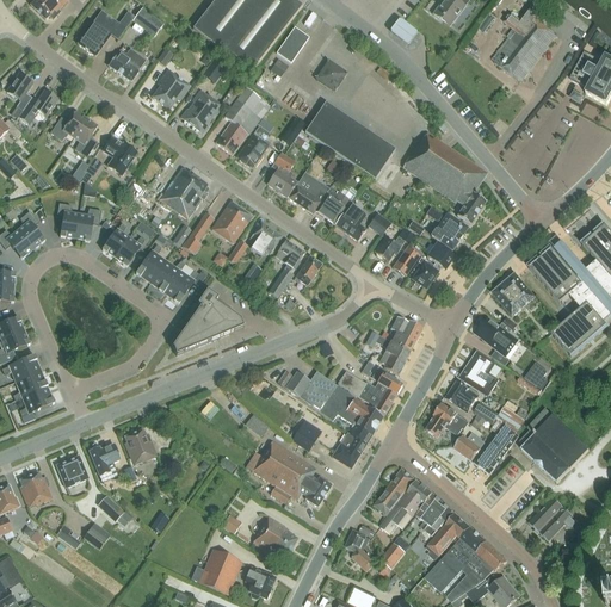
[(59,8),(66,0),(34,0),(30,4),(45,18),(49,14),(54,18),(61,10),(59,8)]
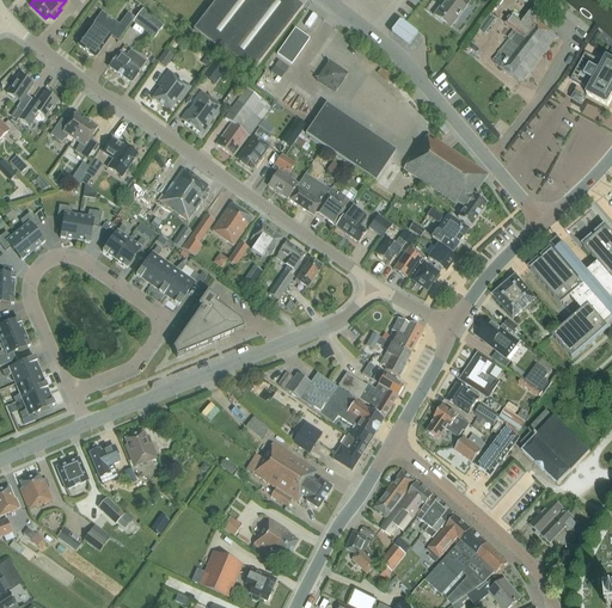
[(250,72),(303,5),(295,0),(214,0),(193,28),(250,72)]
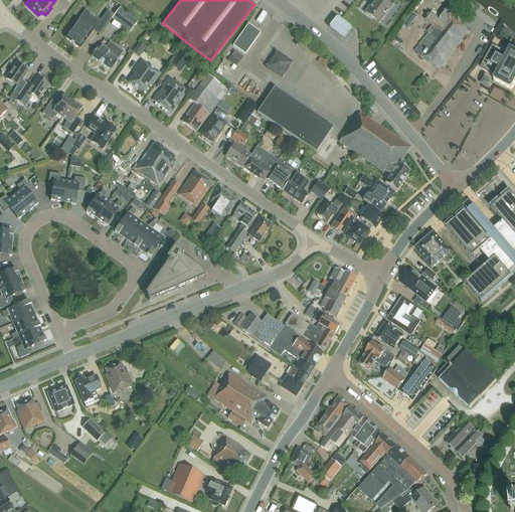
[(373,0),(365,10),(372,16),(373,14),(380,19),(389,6),(394,0),(373,0)]
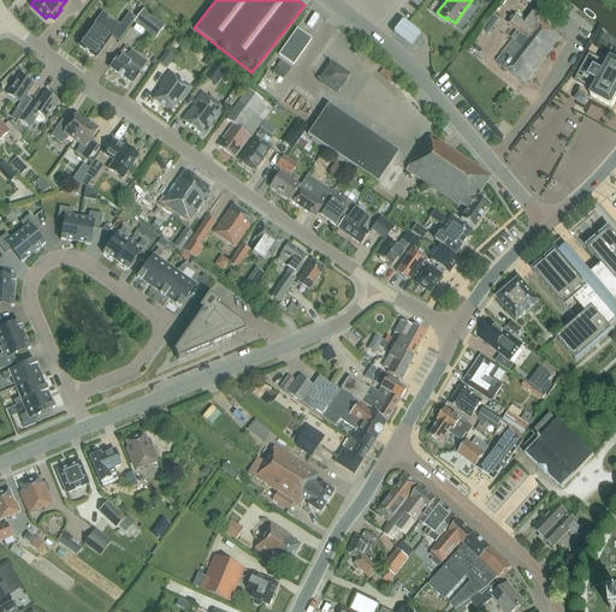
[(525,82),(561,34),(543,19),(544,17),(542,15),(533,7),(523,18),(515,12),(508,21),(517,28),(511,35),(515,39),(497,61),(525,82)]
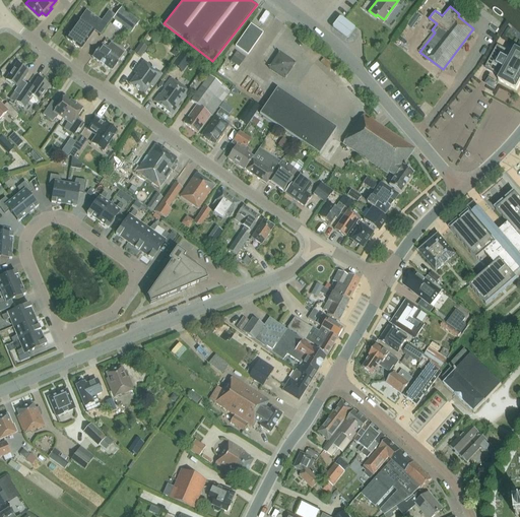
[(108,8),(101,18),(86,8),(75,24),(74,24),(66,37),(81,47),(89,35),(94,28),(101,33),(107,22),(114,12),(108,8)]
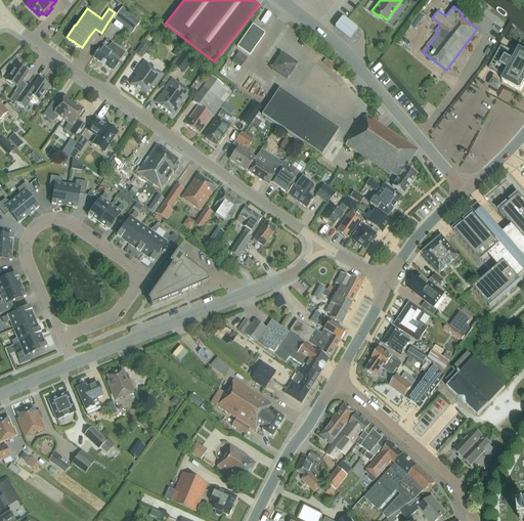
[(131,30),(139,19),(125,8),(117,19),(131,30)]
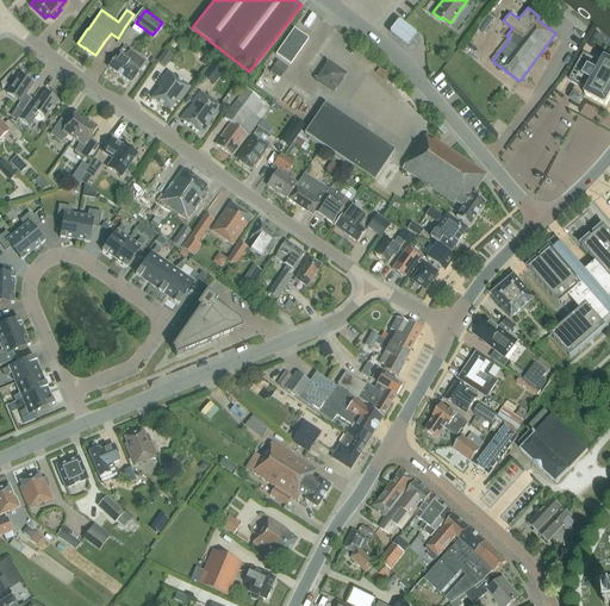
[(493,18),(487,13),(478,26),(484,31),(493,18)]
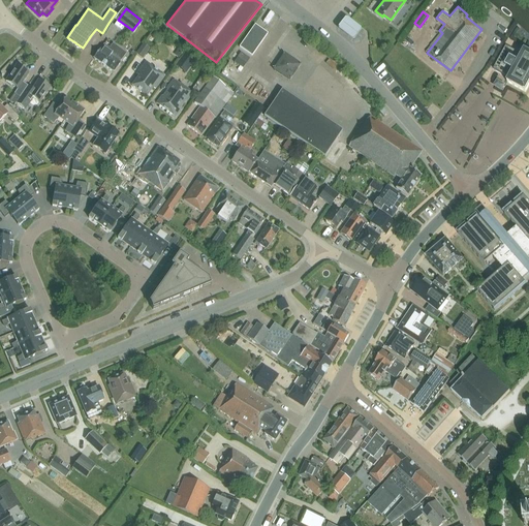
[(348,14),(339,26),(354,38),(364,27),(348,14)]
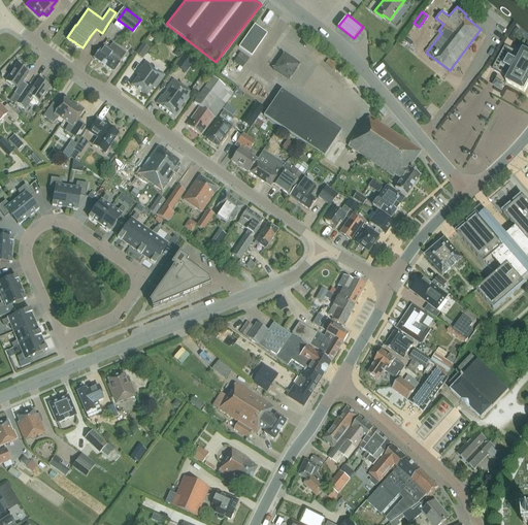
[(245,65),(268,29),(256,22),(233,58),(245,65)]
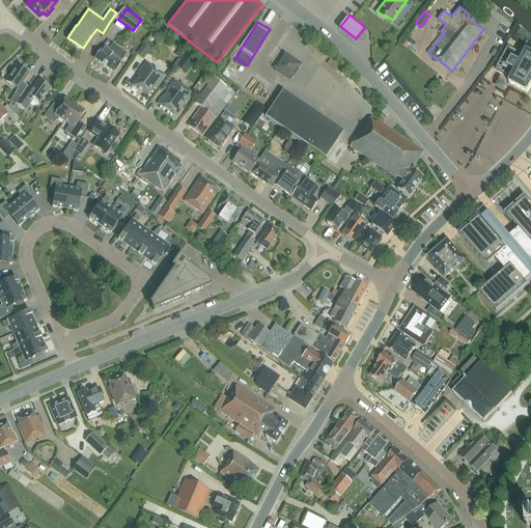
[(120,60),(127,51),(113,40),(110,46),(105,42),(102,47),(101,46),(94,56),(114,71),(120,60)]
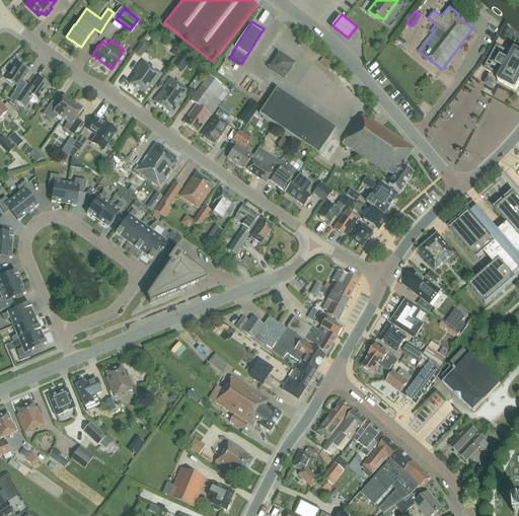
[(146,45),(140,40),(133,50),(139,54),(146,45)]
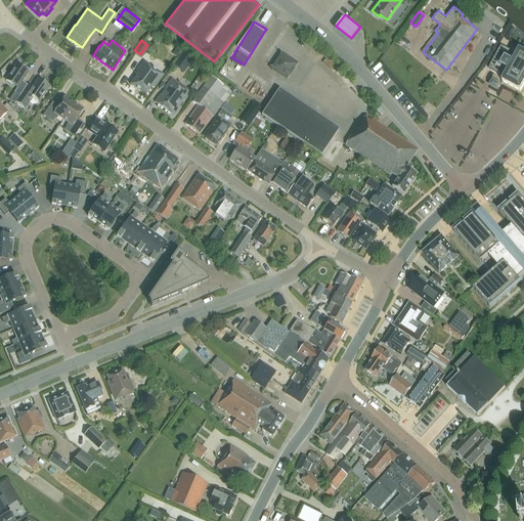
[(523,82),(523,49),(519,47),(513,59),(511,57),(514,50),(500,43),(489,67),(501,74),(506,67),(509,68),(503,79),(520,89),(523,82)]
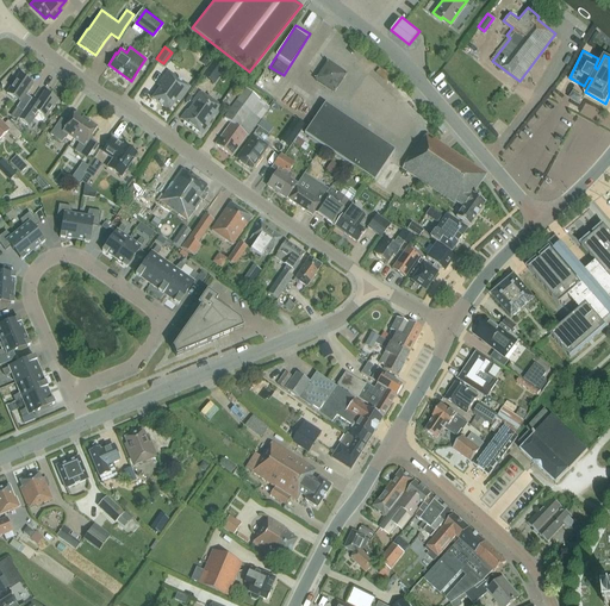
[(206,64),(212,56),(206,51),(200,60),(206,64)]
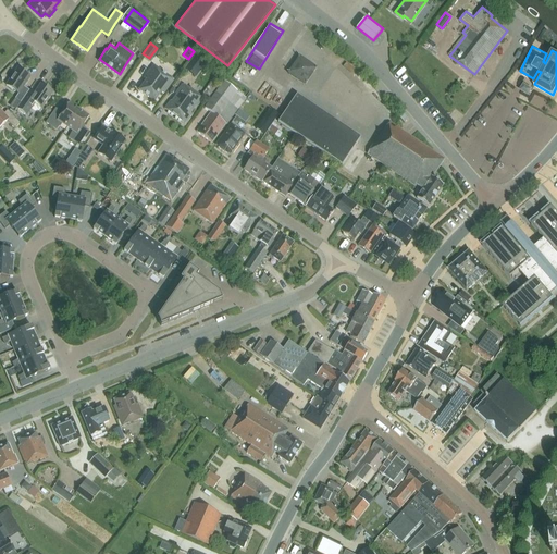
[(205,61),(194,52),(183,66),(195,75),(205,61)]
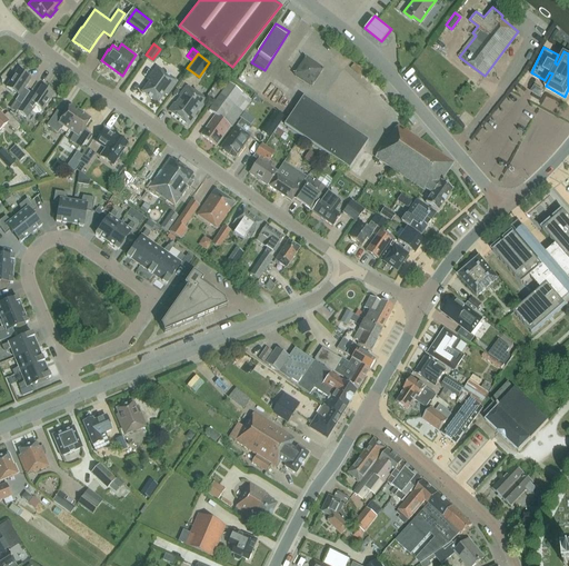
[(306,55),(296,73),(315,83),(325,66),(306,55)]
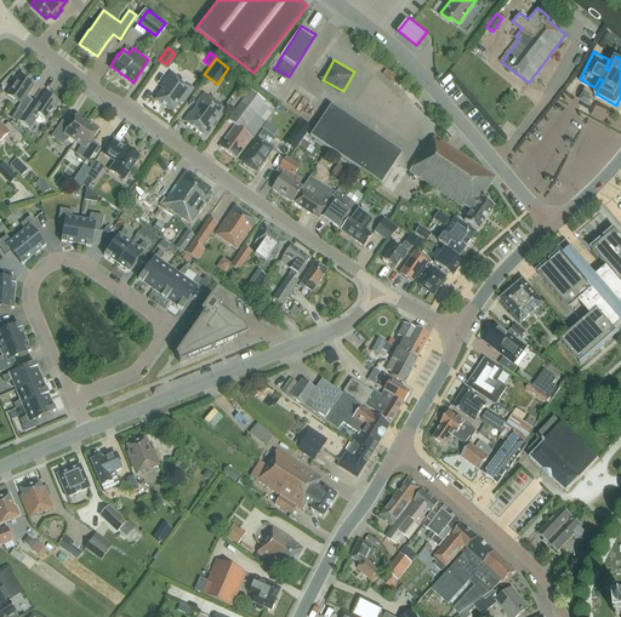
[(183,101),(194,86),(171,69),(160,85),(163,86),(154,97),(172,110),(181,100),(183,101)]
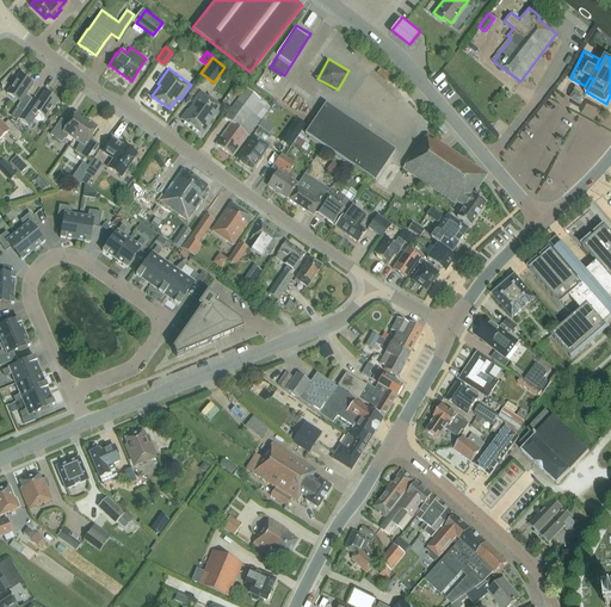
[(25,92),(32,81),(19,72),(6,91),(20,99),(10,113),(17,118),(31,95),(25,92)]
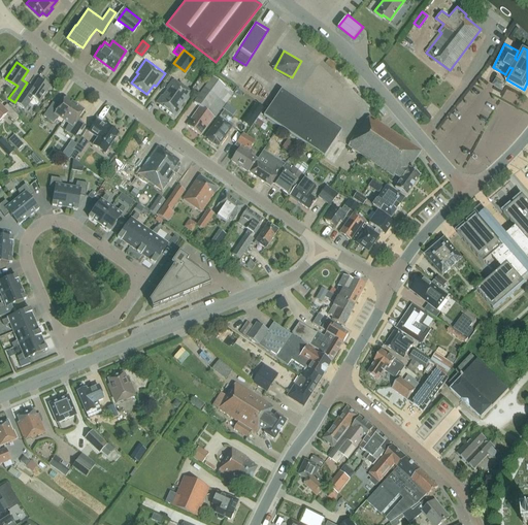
[(216,116),(233,90),(212,74),(194,100),(200,104),(187,123),(200,133),(213,115),(216,116)]
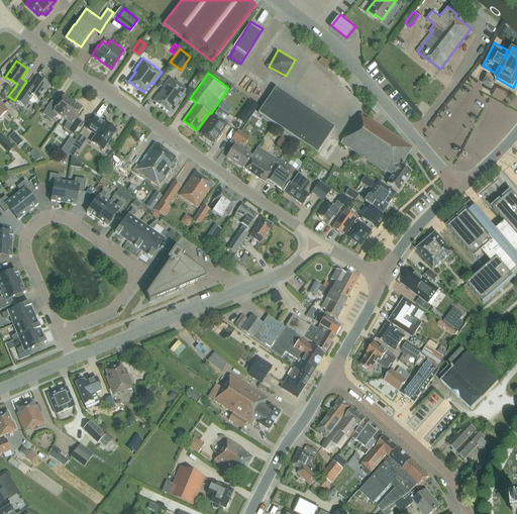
[(201,77),(195,73),(186,85),(192,89),(201,77)]
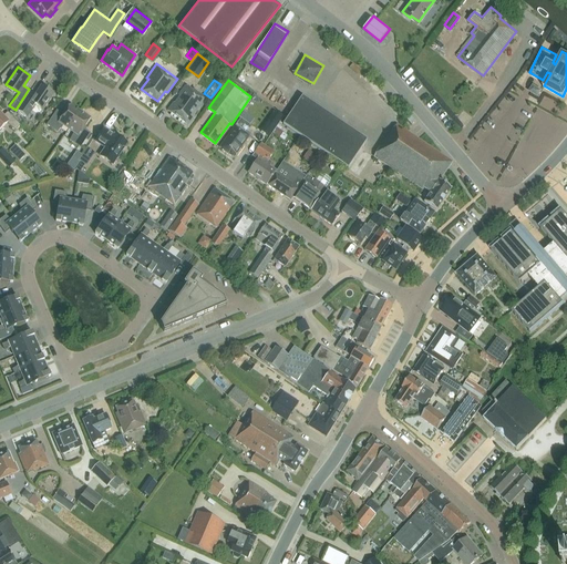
[(28,114),(35,103),(42,108),(53,91),(41,83),(33,94),(29,91),(18,108),(28,114)]
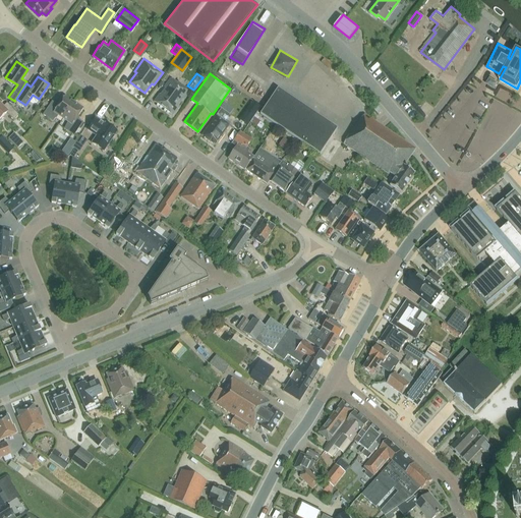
[(183,99),(190,89),(178,79),(177,80),(171,76),(164,84),(165,85),(161,93),(160,92),(154,99),(173,113),(178,105),(177,104),(182,98),(183,99)]
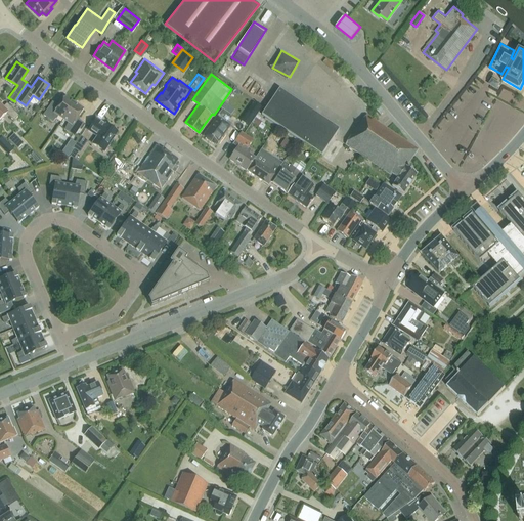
[(496,87),(499,82),(492,78),(489,83),(496,87)]
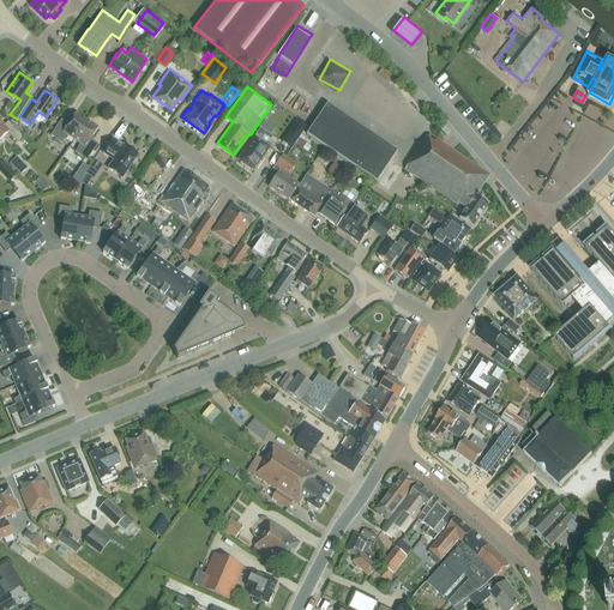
[(377,179),(397,149),(327,101),(306,132),(377,179)]
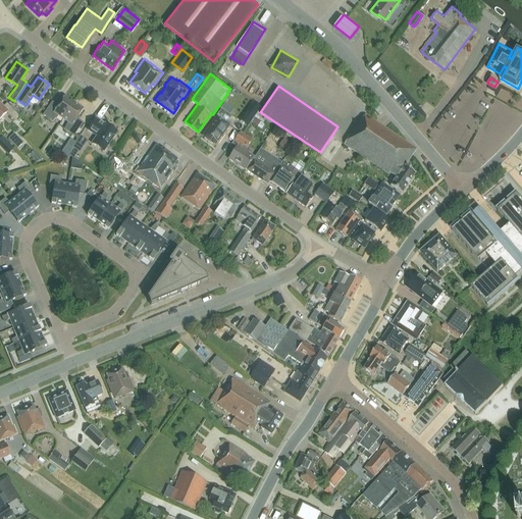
[(63,116),(73,101),(64,94),(58,103),(52,99),(43,112),(52,119),(58,113),(63,116)]
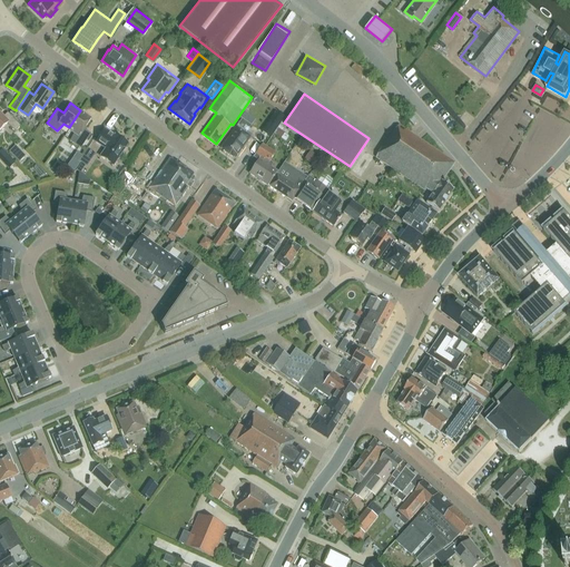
[(275,107),(259,129),(269,135),(284,114),(275,107)]
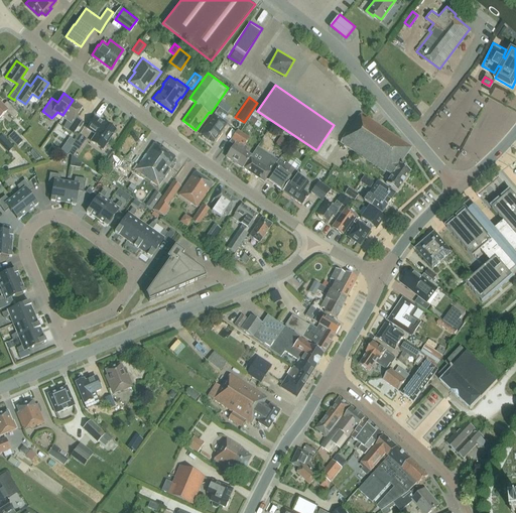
[(7,99),(3,103),(0,100),(0,115),(6,109),(13,117),(18,112),(7,99)]
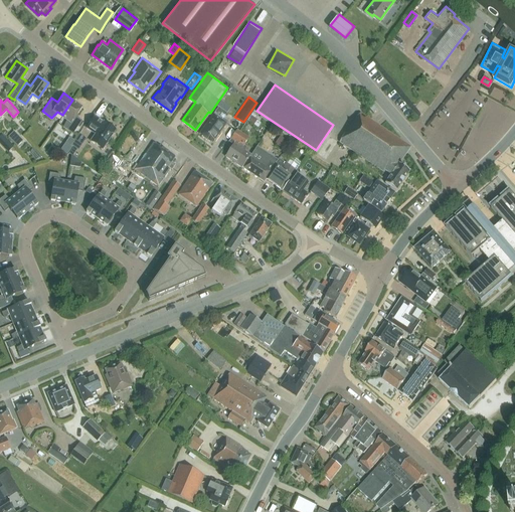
[(75,115),(81,106),(72,100),(62,115),(66,118),(63,125),(72,132),(81,119),(75,115)]
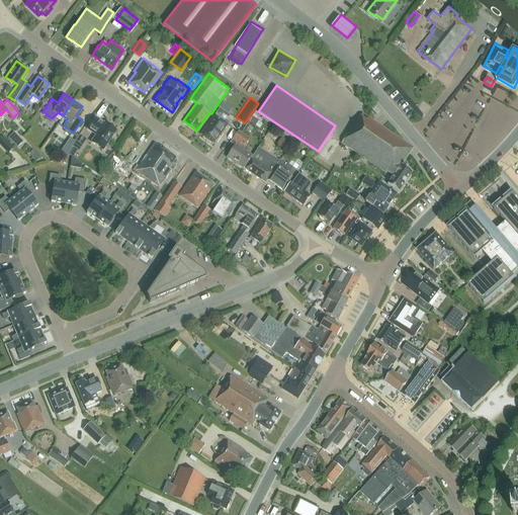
[(375,103),(371,106),(375,111),(379,108),(375,103)]
